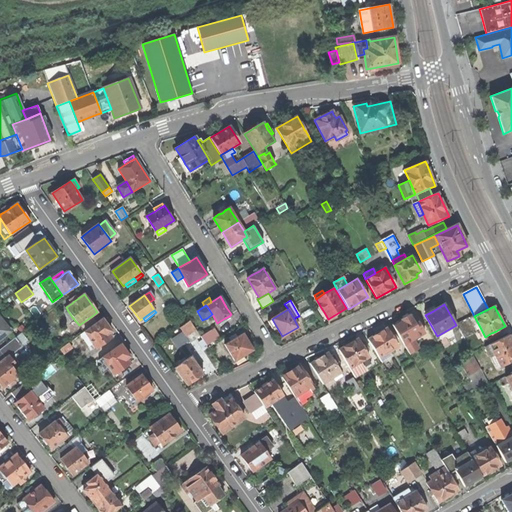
[(413,339),(421,335),(414,323),(409,314),(392,325),(404,345),(413,339)]
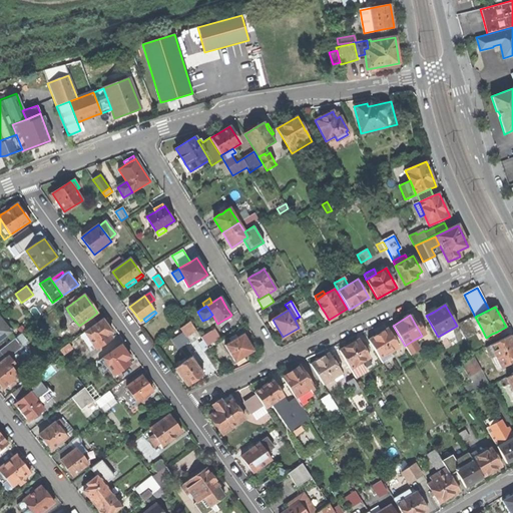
[(92,317),(79,326),(83,332),(96,322),(92,317)]
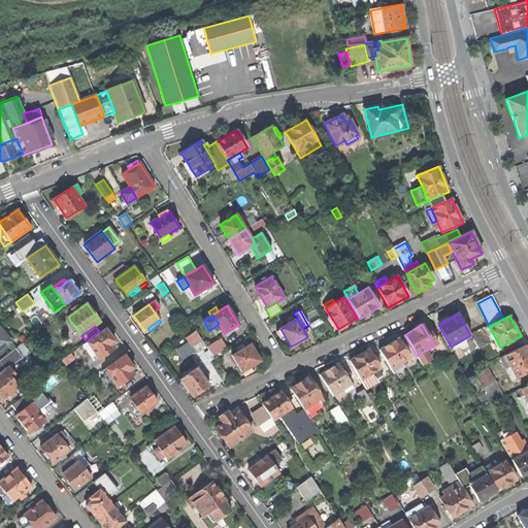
[(496,339),(489,326),(471,335),(479,349),(493,340),(496,339)]
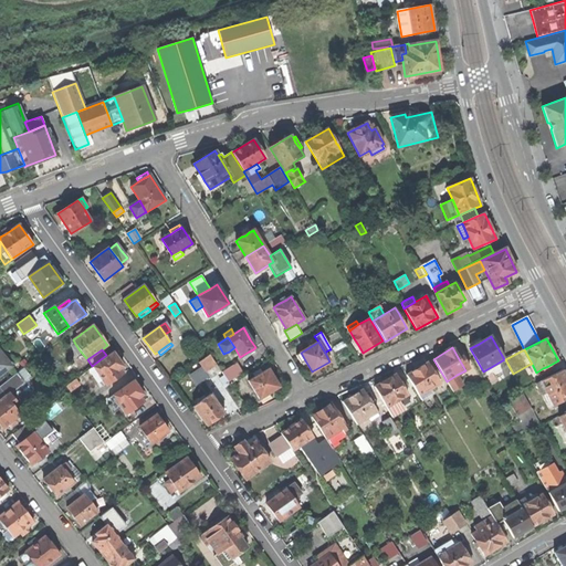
[(0,375),(11,366),(0,352),(0,375)]
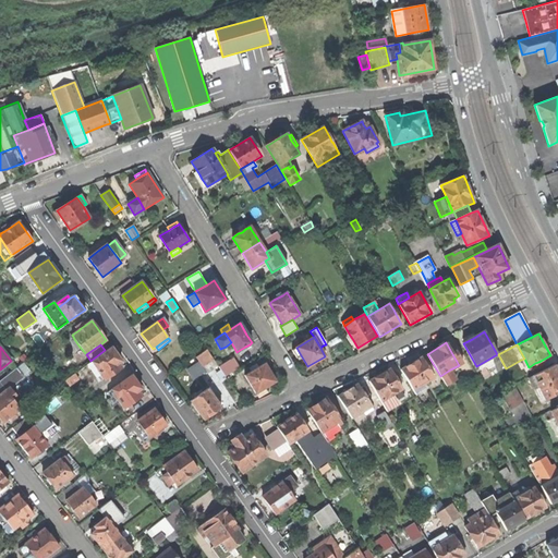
[(92,362),(100,374),(106,380),(122,368),(120,366),(119,363),(121,362),(111,348),(92,362)]
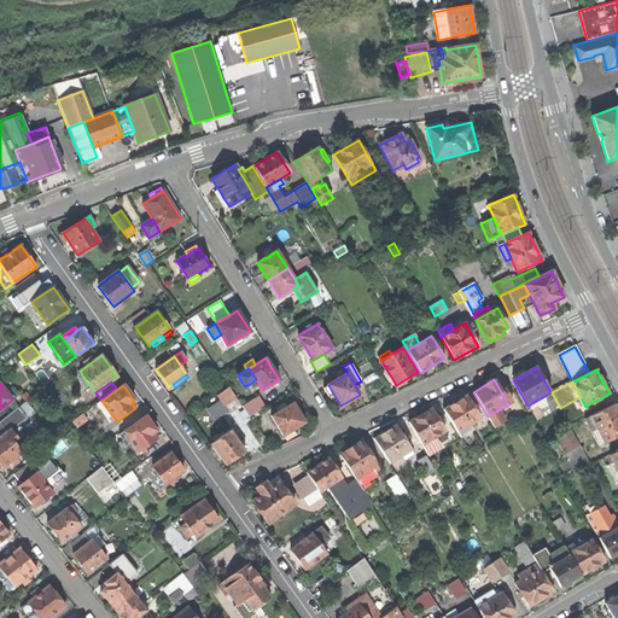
[(229,388),(216,395),(220,400),(228,412),(228,413),(242,404),(229,388)]
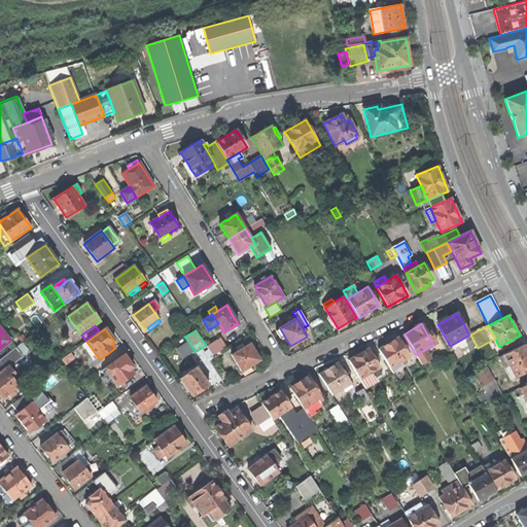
[(426,332),(433,345),(436,343),(429,330),(428,331),(426,332)]
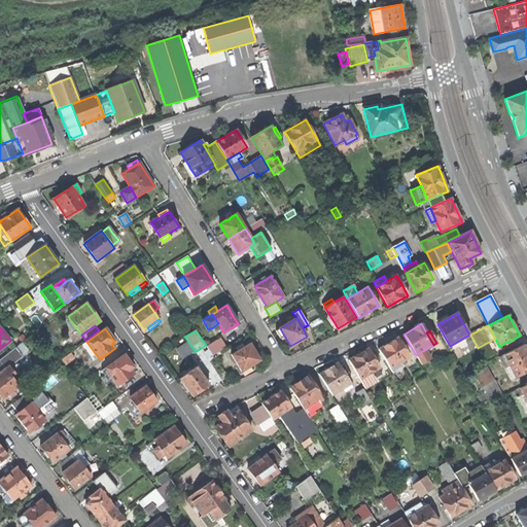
[(471,339),(469,335),(450,346),(452,350),(471,339)]
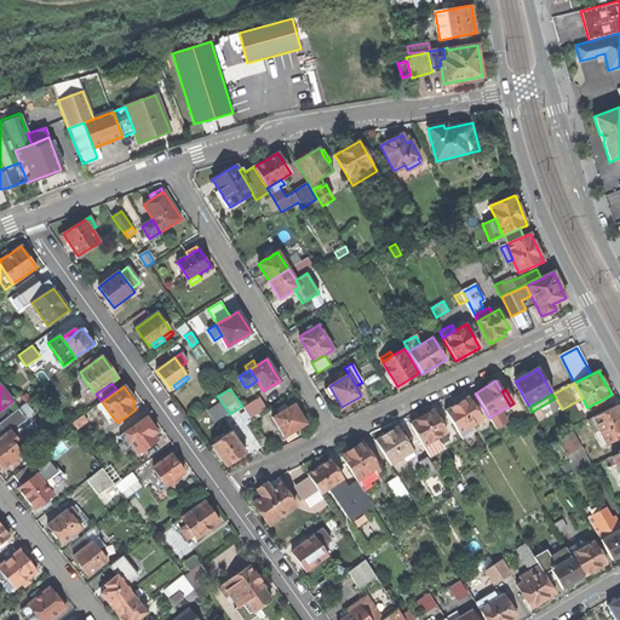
[(471,426),(482,419),(477,413),(476,411),(475,408),(469,397),(446,411),(459,434),(471,426)]
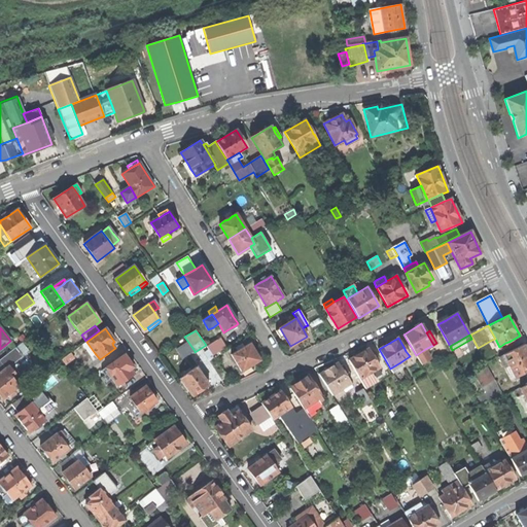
[(190,354),(195,351),(187,341),(181,346),(176,349),(183,358),(190,354)]
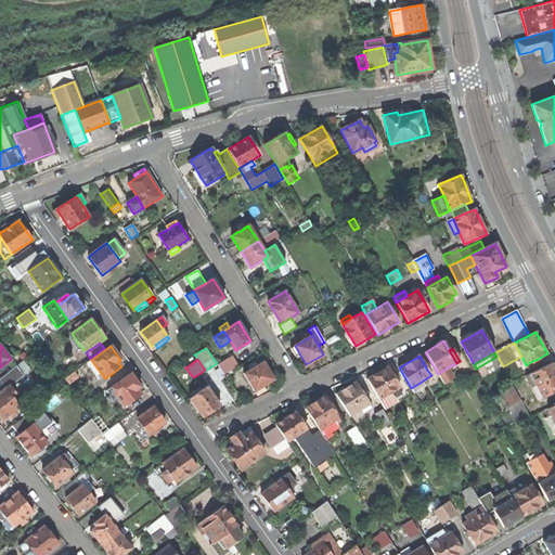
[(232,359),(220,365),(224,373),(232,370),(237,366),(232,359)]
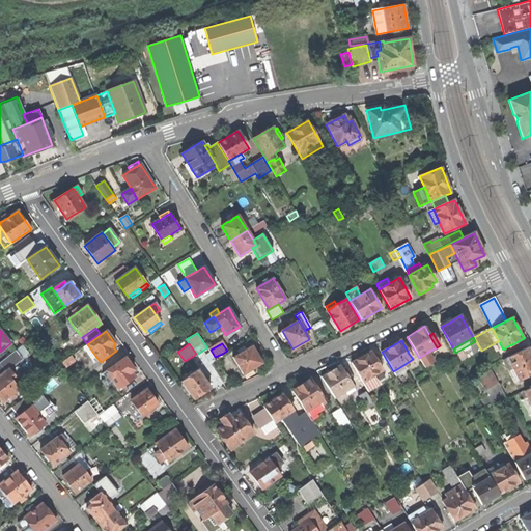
[(92,358),(95,356),(87,344),(84,346),(92,358)]
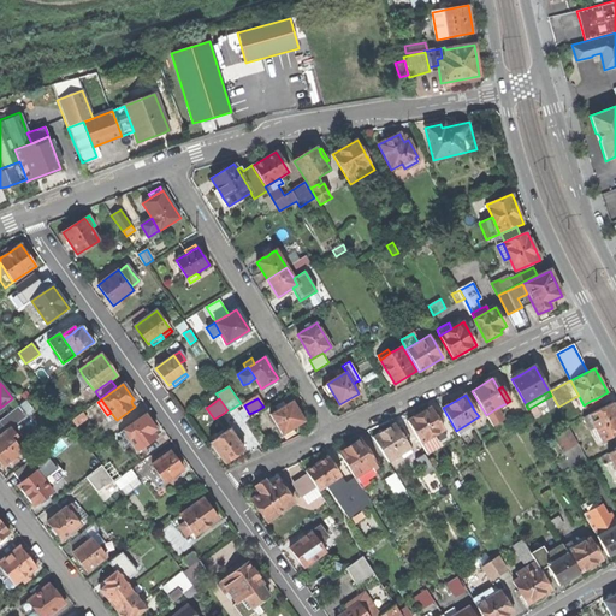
[(271,414),(283,433),(291,428),(303,421),(291,402),(283,407),(271,414)]
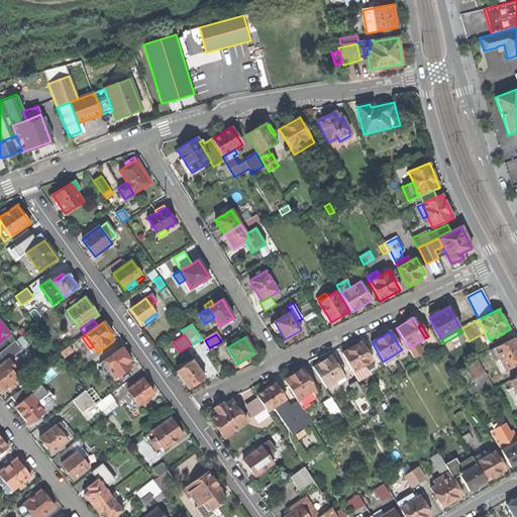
[(516,342),(514,337),(494,348),(499,358),(505,371),(516,365),(516,342)]
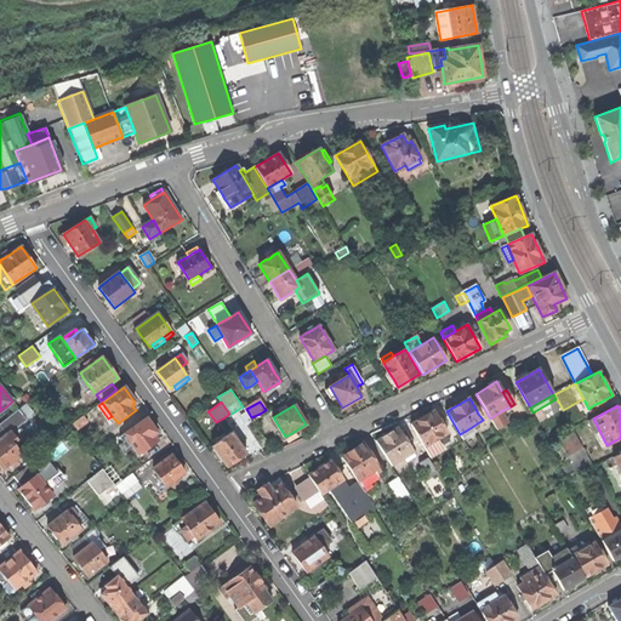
[(0,423),(0,439),(6,436),(11,432),(27,420),(18,410),(0,423)]
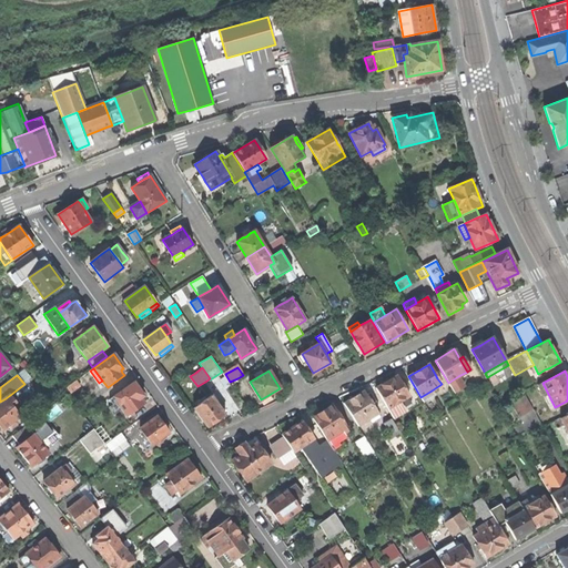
[(398,403),(409,396),(406,391),(404,387),(403,385),(397,375),(388,381),(376,388),(388,408),(398,403)]
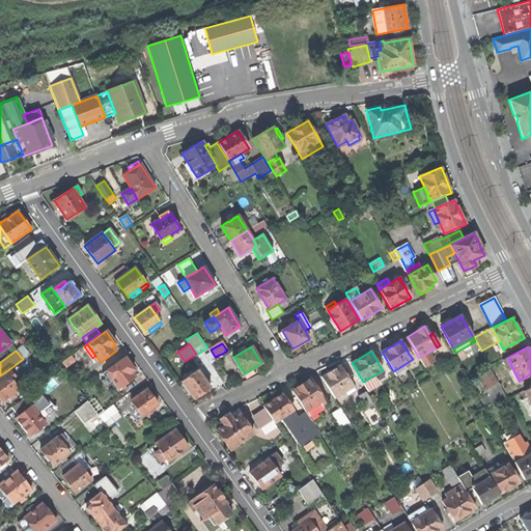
[(434,361),(428,352),(419,358),(424,366),(434,361)]
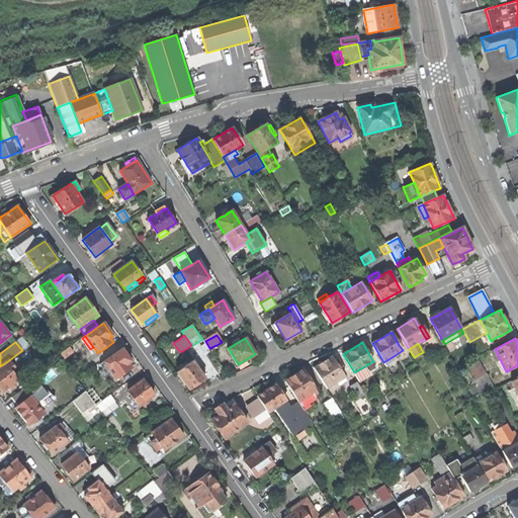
[(69,347),(61,353),(65,358),(73,352),(69,347)]
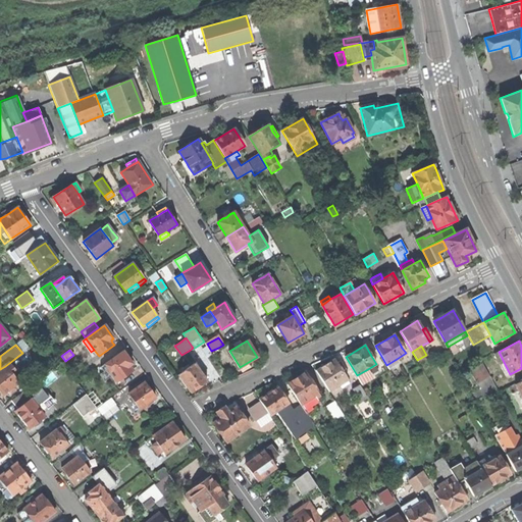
[(123,352),(105,364),(113,375),(117,381),(134,370),(132,368),(129,366),(133,364),(123,352)]
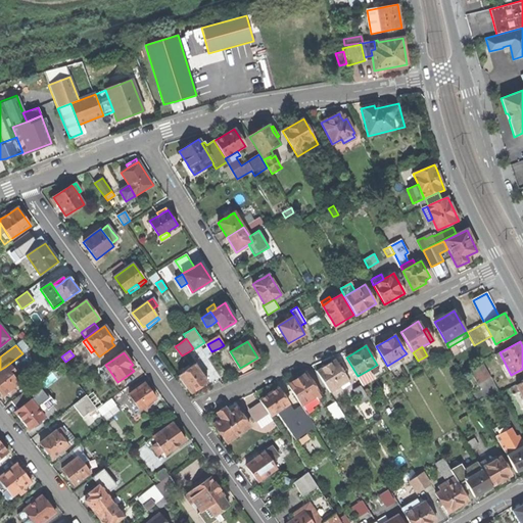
[(501,365),(505,363),(500,352),(495,354),(501,365)]
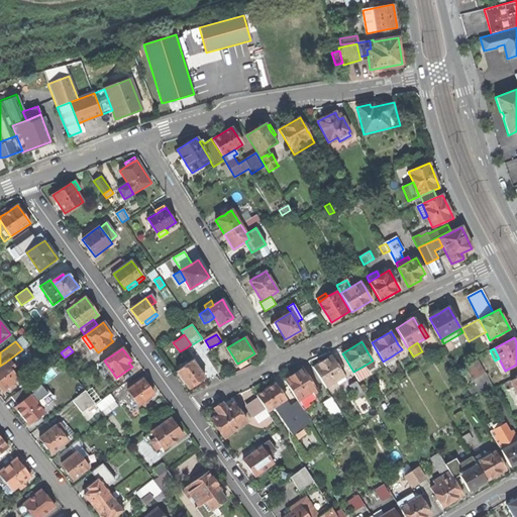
[(336,381),(344,376),(338,368),(333,359),(331,355),(313,367),(326,387),(336,381)]
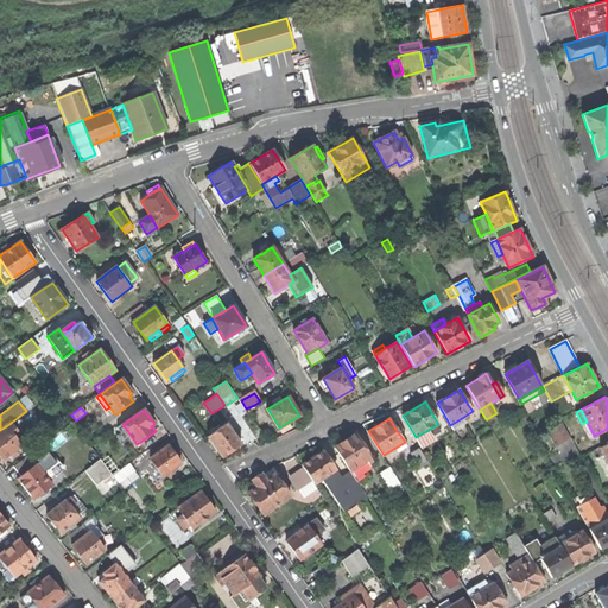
[(464,423),(462,418),(450,425),(454,430),(464,423)]
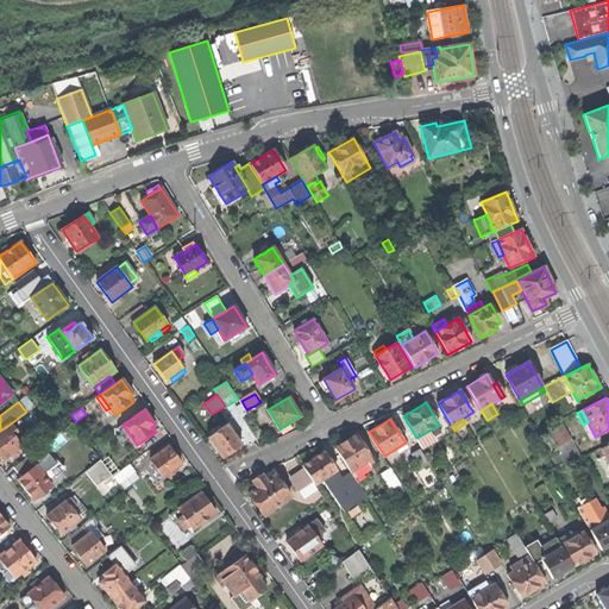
[(11,424),(6,427),(12,434),(17,431),(11,424)]
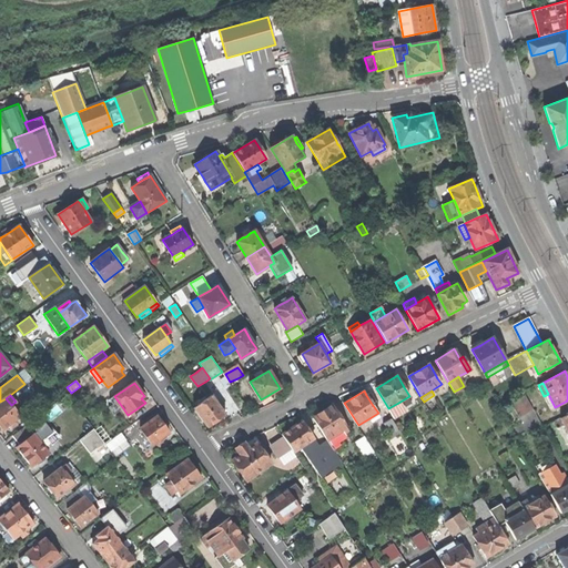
[(271,399),(269,395),(261,399),(263,404),(271,399)]
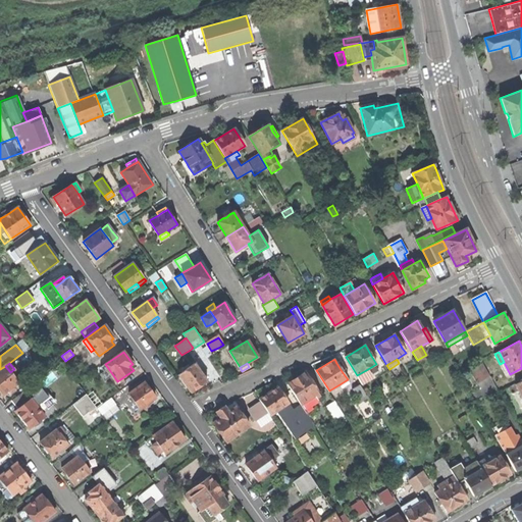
[(477,383),(490,376),(483,363),(470,371),(477,383)]
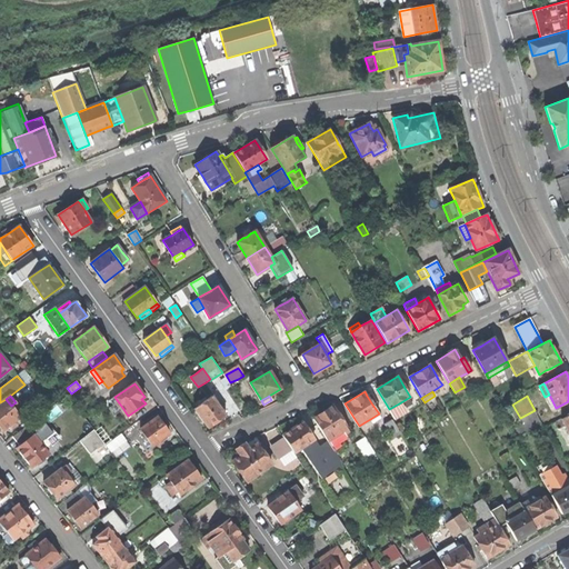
[(123,409),(115,397),(110,400),(118,412),(123,409)]
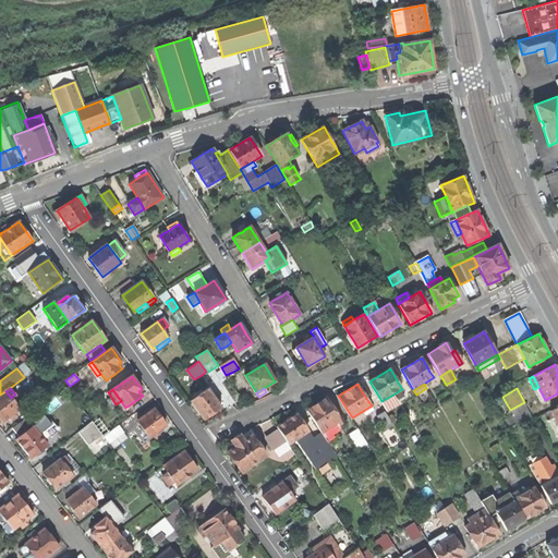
[(205,420),(221,408),(217,402),(215,399),(213,397),(207,389),(191,401),(196,408),(205,420)]
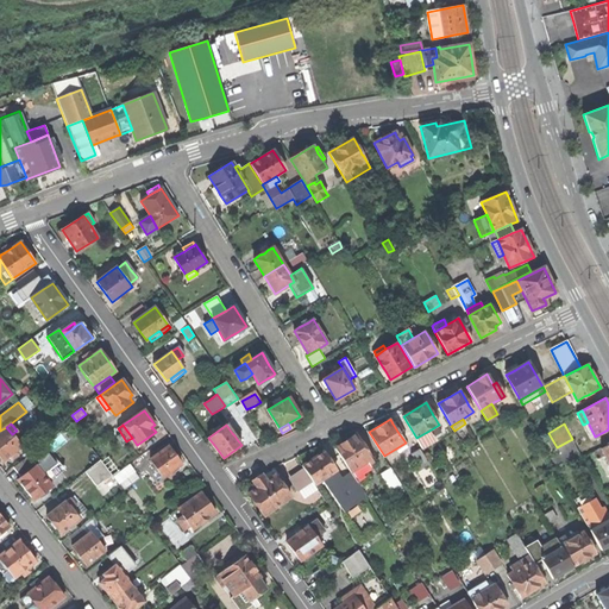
[(12,434),(6,427),(0,431),(0,457),(2,460),(10,454),(13,452),(16,451),(22,446),(12,434)]
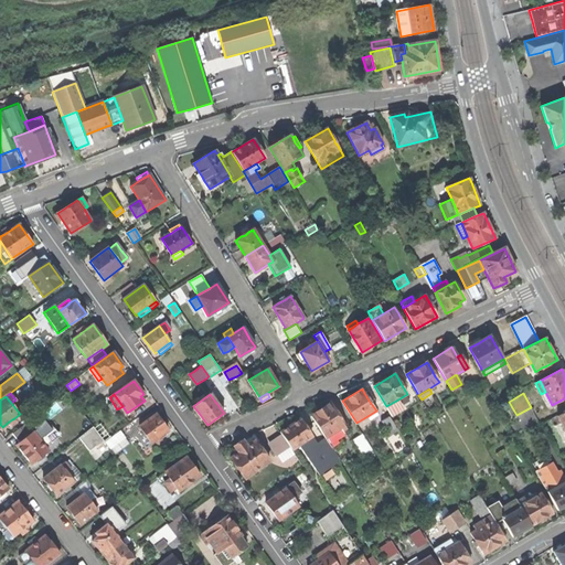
[(402,411),(396,401),(386,406),(392,416),(402,411)]
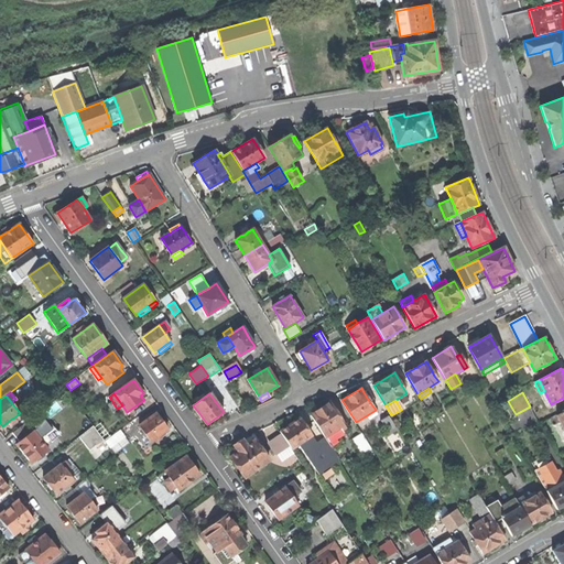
[(336,413),(335,411),(329,403),(310,415),(324,437),(329,434),(332,437),(343,430),(346,427),(337,415),(336,413)]
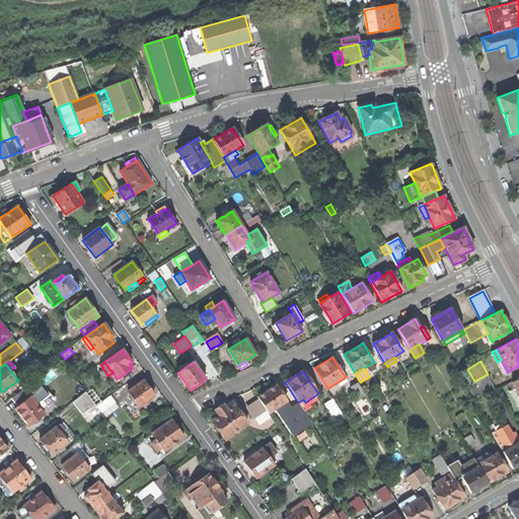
[(346,377),(338,382),(340,386),(348,381),(346,377)]
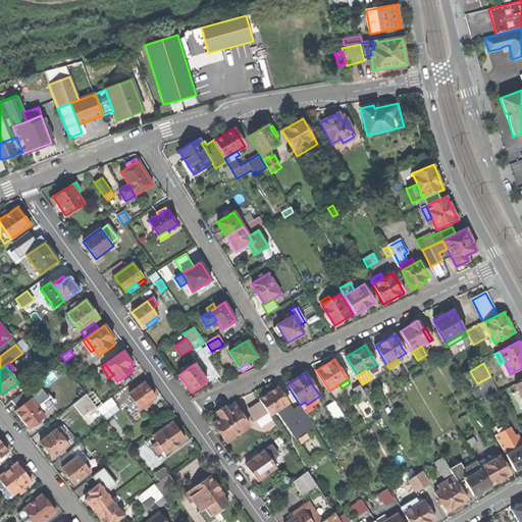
[(140,409),(143,407),(148,403),(152,400),(155,398),(145,382),(128,394),(140,409)]
